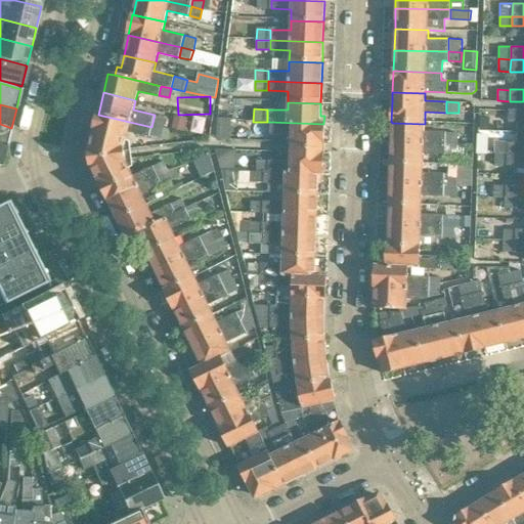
[(523,133),(523,110),(509,110),(509,122),(518,122),(518,133),(523,133)]
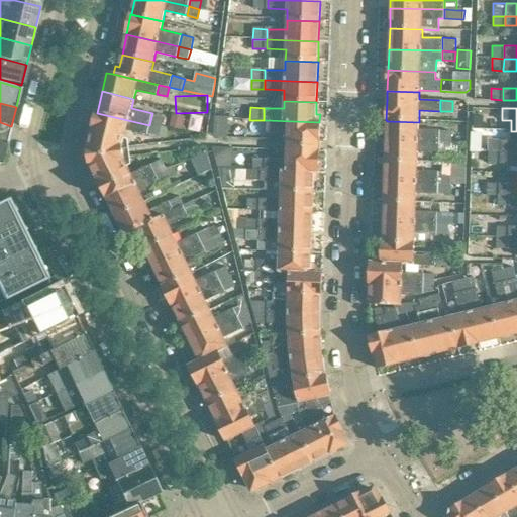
[(147,134),(149,125),(97,113),(93,131),(89,149),(88,149),(89,152),(90,162),(107,160),(106,150),(123,147),(123,144),(124,138),(126,129),(147,134)]
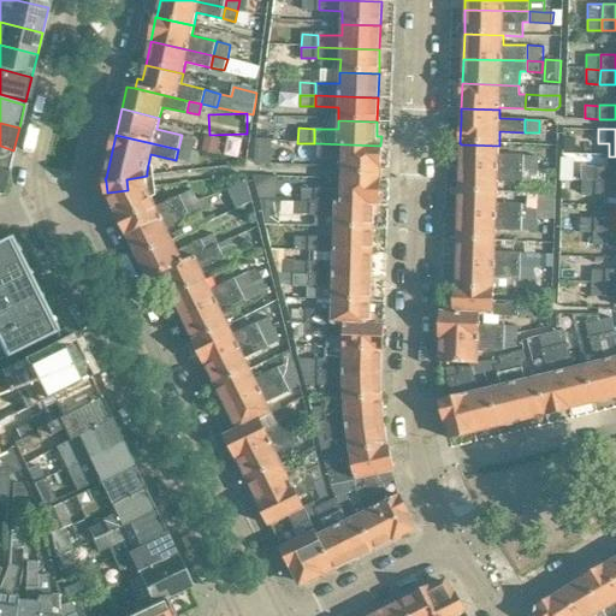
[(196,138),(182,135),(178,149),(193,153),(196,138)]
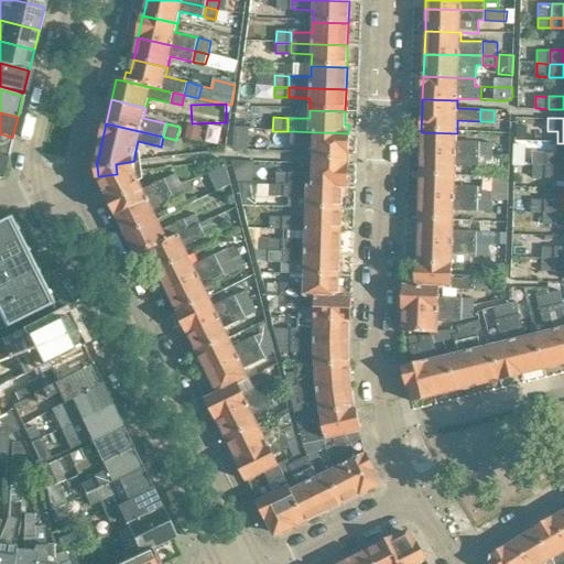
[(528,139),(528,126),(518,125),(517,139),(528,139)]
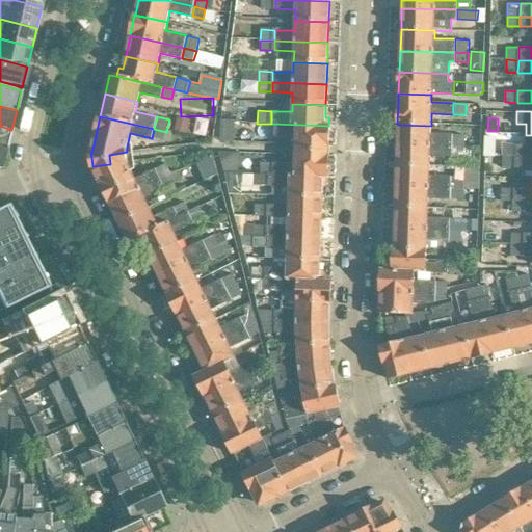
[(234,140),(235,121),(221,120),(220,140),(234,140)]
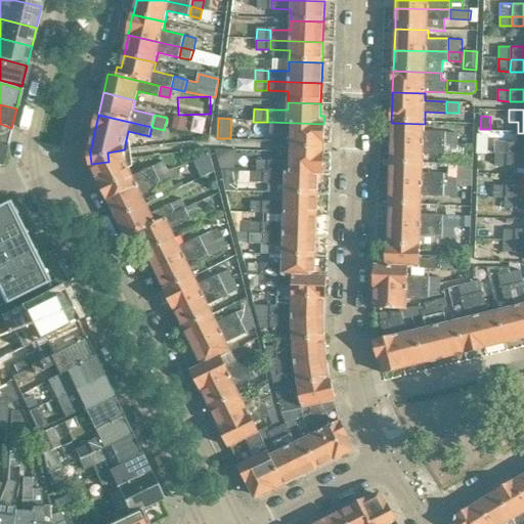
[(270,122),(270,132),(291,132),(291,141),(291,143),(291,150),(291,153),(304,153),(322,154),(323,144),(324,145),(324,123),(323,123),(323,124),(270,122)]
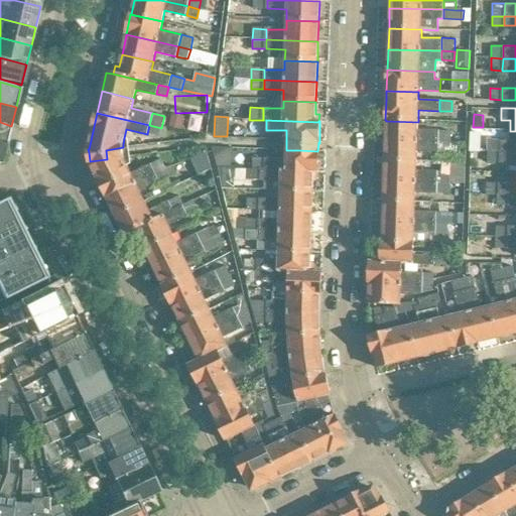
[(438,142),(439,129),(417,129),(418,122),(386,121),(385,141),(438,142)]
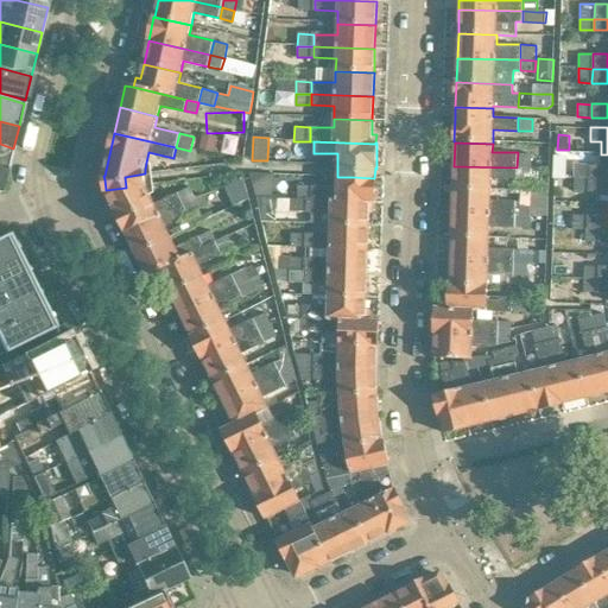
[(0,168),(7,170),(13,149),(0,144),(0,168)]
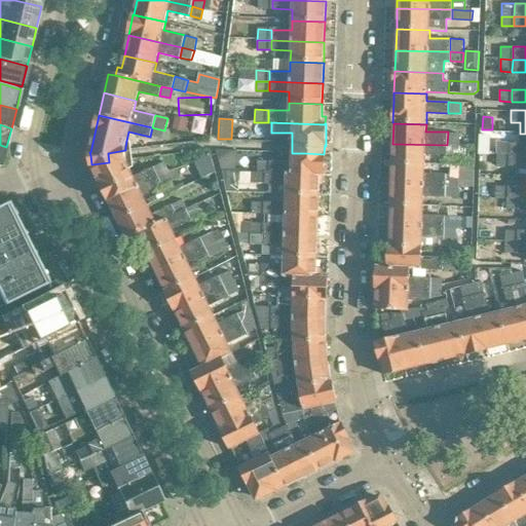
[(164,130),(152,127),(150,137),(162,139),(164,130)]
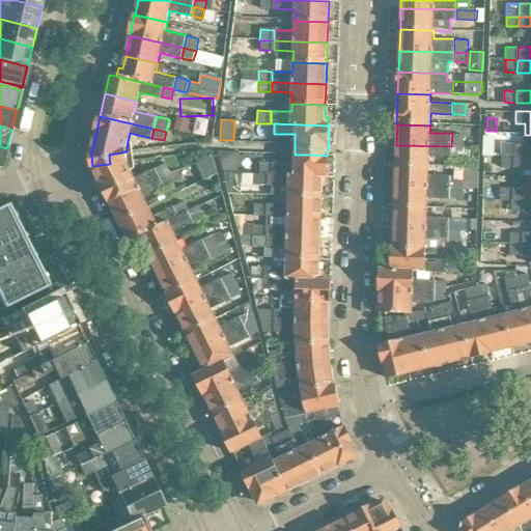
[(464,134),(452,133),(451,146),(464,147),(464,134)]
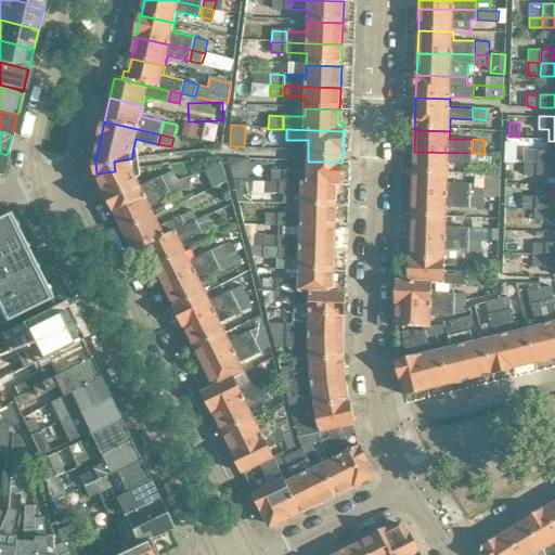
[(554,164),(554,141),(549,141),(547,151),(538,151),(538,164),(554,164)]
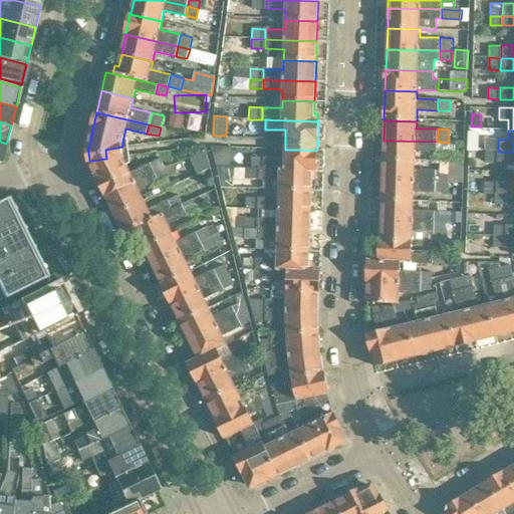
[(480,132),(470,132),(469,150),(479,150),(480,132)]
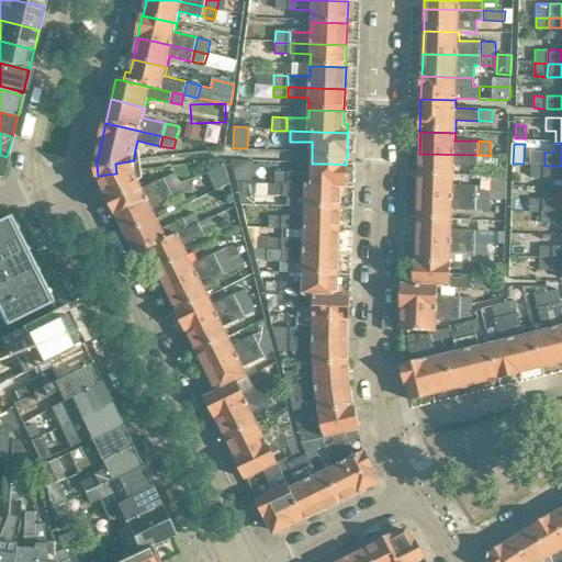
[(454,177),(454,164),(478,165),(478,155),(419,154),(418,176),(454,177)]
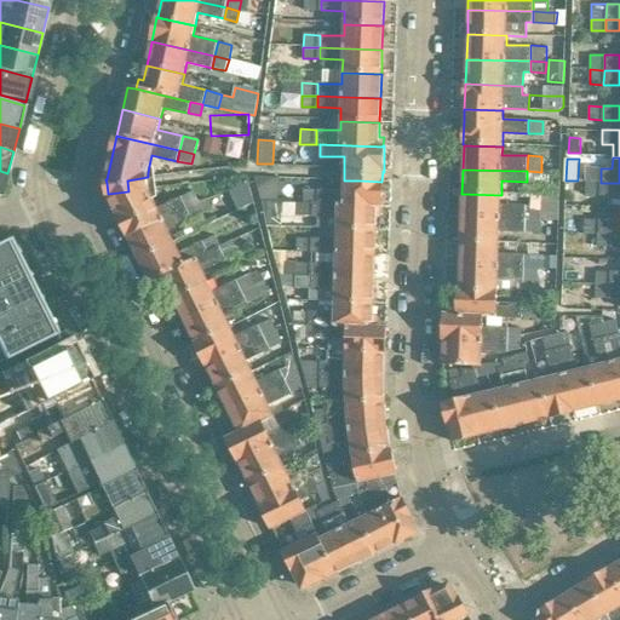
[(527,171),(527,182),(541,183),(541,172),(527,171)]
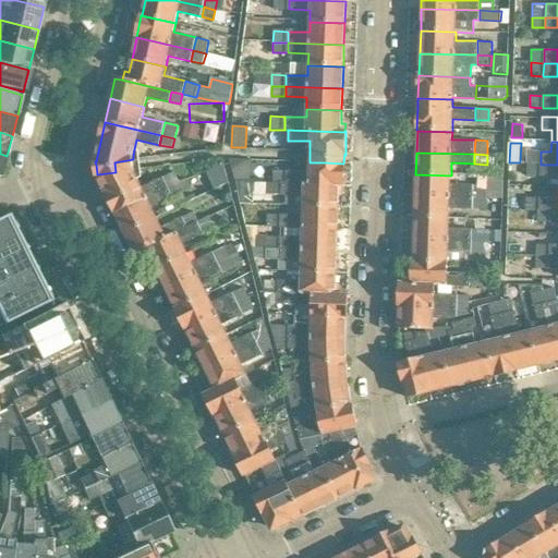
[(114,214),(167,187),(161,177),(142,186),(138,179),(134,171),(133,159),(114,162),(116,172),(97,174),(97,178),(106,195),(114,214)]
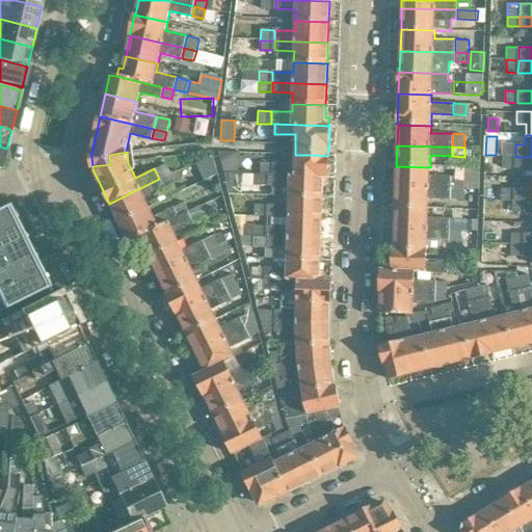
[(272,173),(272,176),(327,177),(328,177),(329,156),(327,156),(309,155),(295,155),(294,162),(273,162),(273,163),(272,173)]
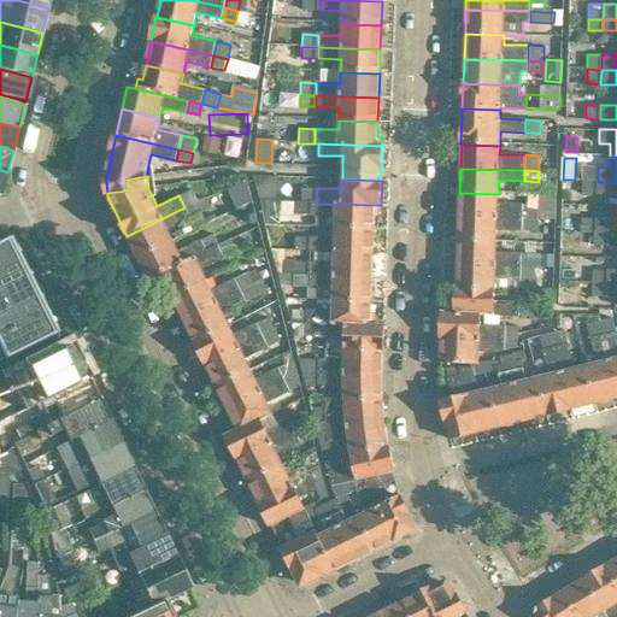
[(598,182),(582,181),(582,193),(598,194),(598,182)]
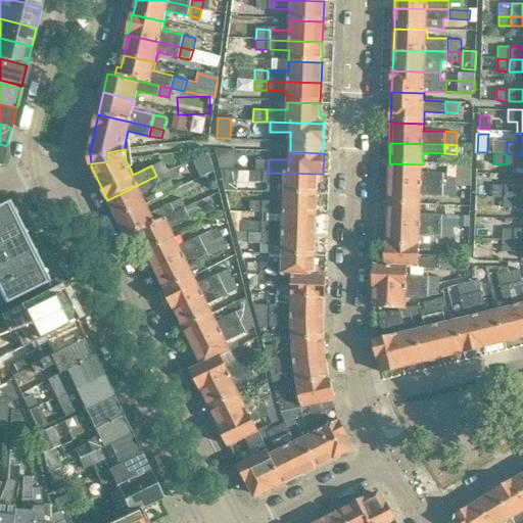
[(522,154),(507,154),(507,164),(522,164),(522,154)]
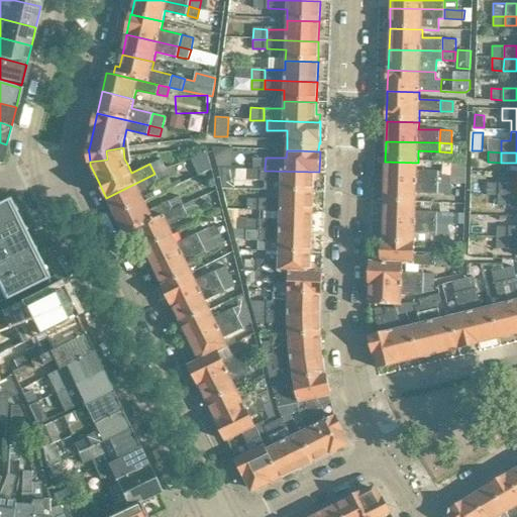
[(161,158),(149,164),(154,174),(166,169),(161,158)]
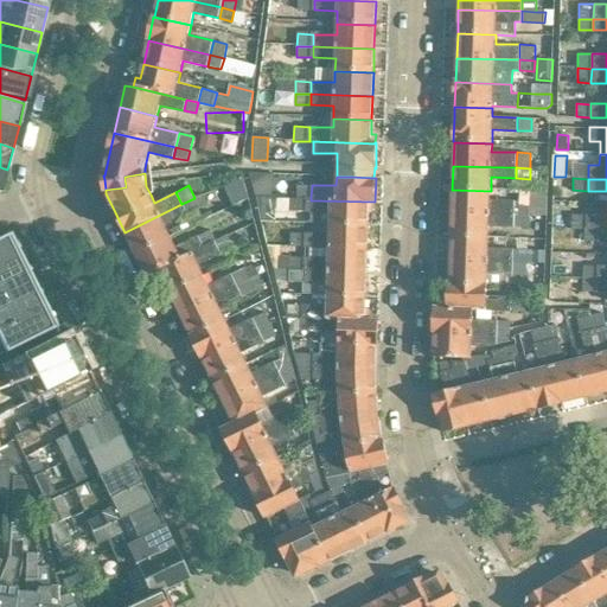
[(298,186),(298,197),(311,197),(312,186),(298,186)]
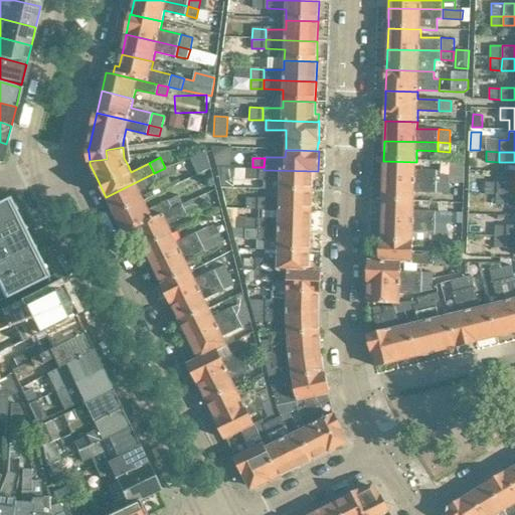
[(437,172),(437,170),(415,169),(416,162),(383,161),(383,181),(437,183),(437,172)]
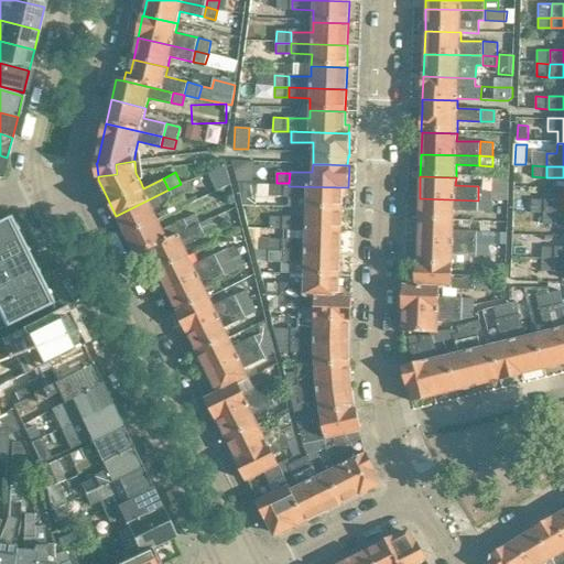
[(342,209),(342,197),(347,197),(347,187),(289,186),(289,183),(277,183),(272,183),(272,198),(290,198),(290,208),(306,208),(342,209)]
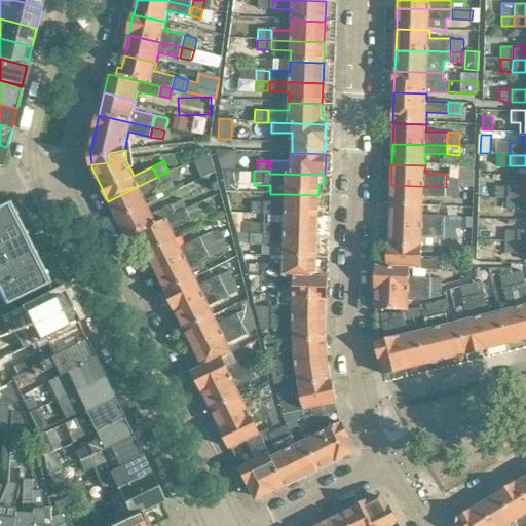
[(168,172),(157,177),(161,186),(174,180),(168,172)]
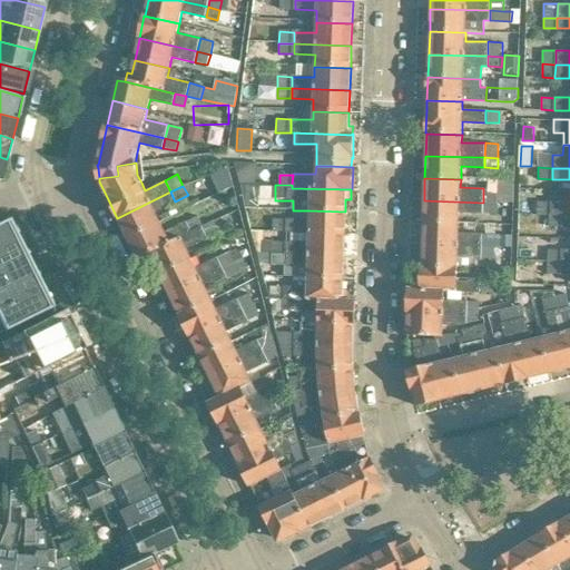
[(254,186),(241,186),(243,197),(253,197),(254,186)]
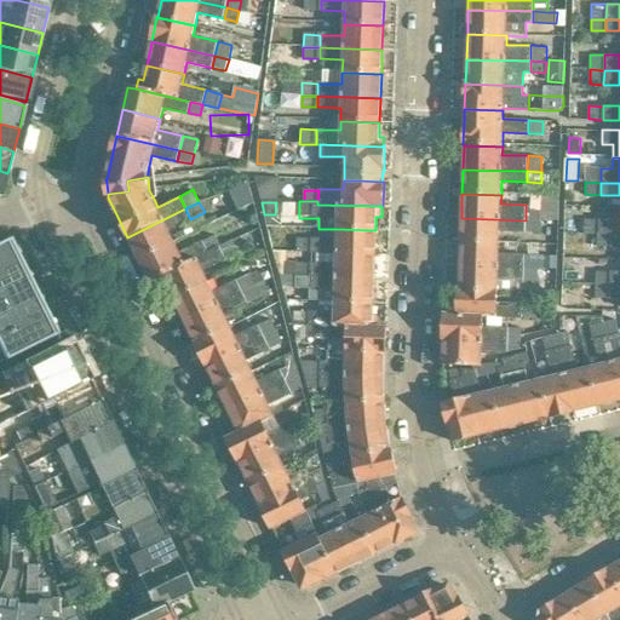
[(540,207),(526,207),(526,220),(540,220),(540,207)]
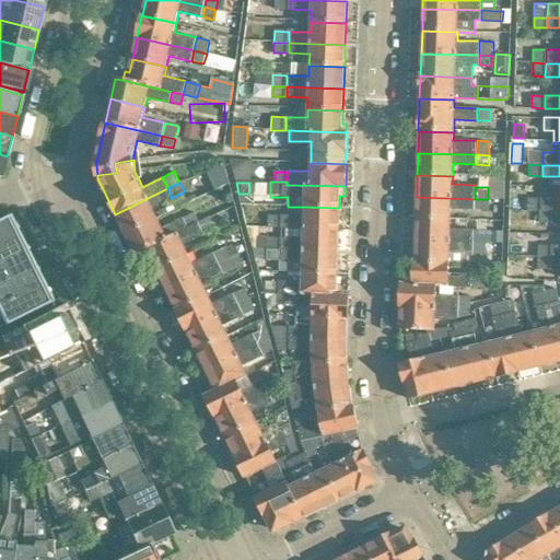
[(158,218),(153,208),(172,198),(167,188),(115,214),(126,234),(158,218)]
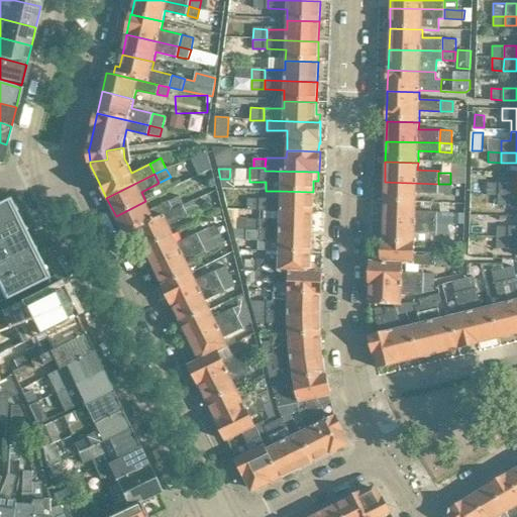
[(416,203),(416,192),(438,193),(438,184),(385,182),(384,202),(416,203)]
